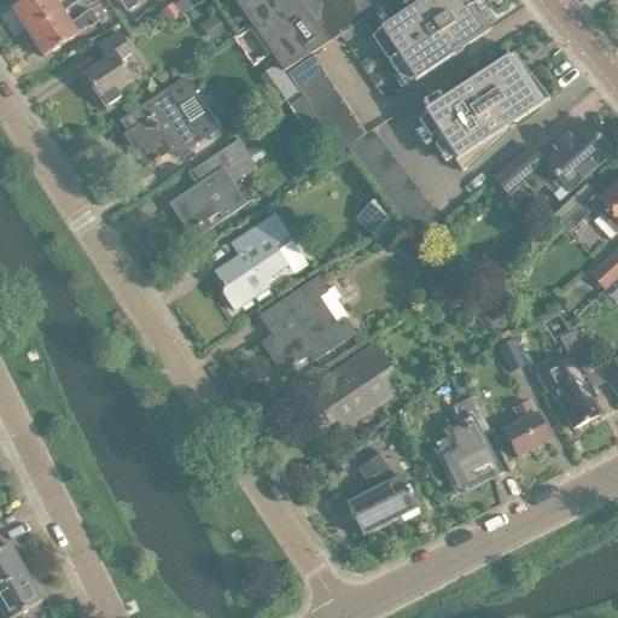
[(24,0),(11,9),(27,33),(60,11),(53,0),(24,0)]
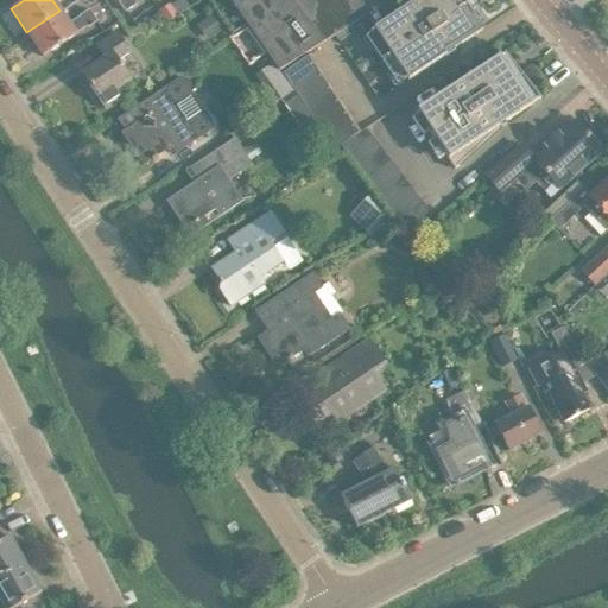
[(118,0),(119,1),(118,2),(125,12),(137,4),(133,0),(118,0)]
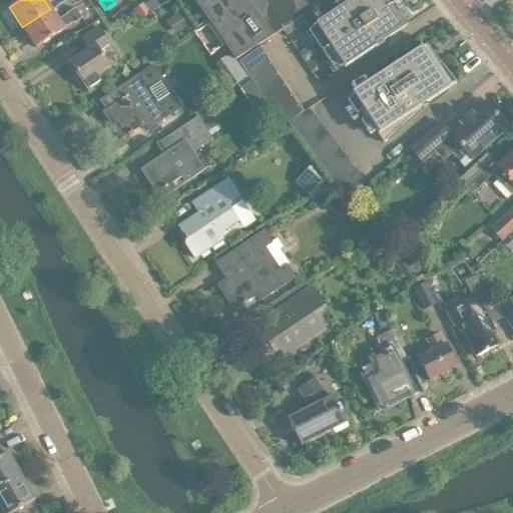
[(192,0),(234,59),(311,11),(303,0),(192,0)]
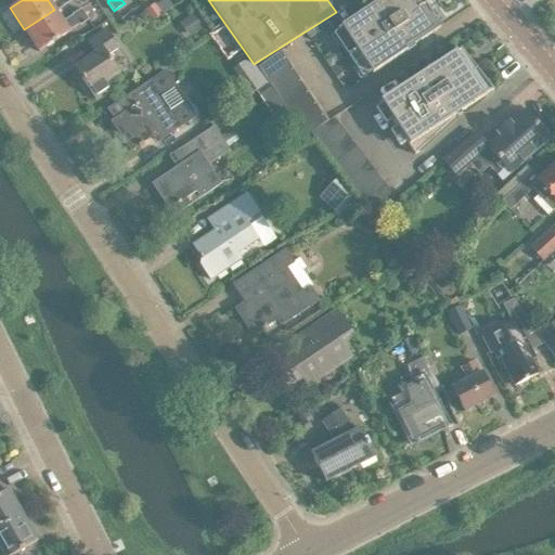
[(404,50),(439,27),(426,9),(423,10),(417,2),(421,0),(420,0),(381,0),(373,5),(373,4),(362,11),(356,2),(326,22),(331,28),(338,24),(352,47),(348,50),(363,74),(368,72),(370,74),(404,51),(404,50)]
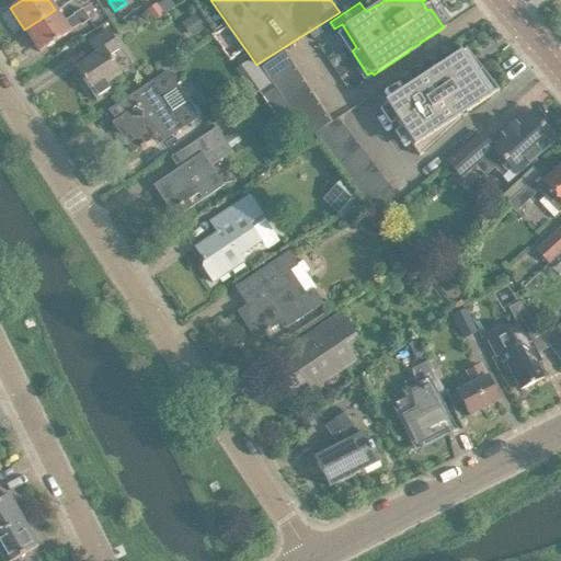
[(153,21),(162,14),(155,3),(146,10),(153,21)]
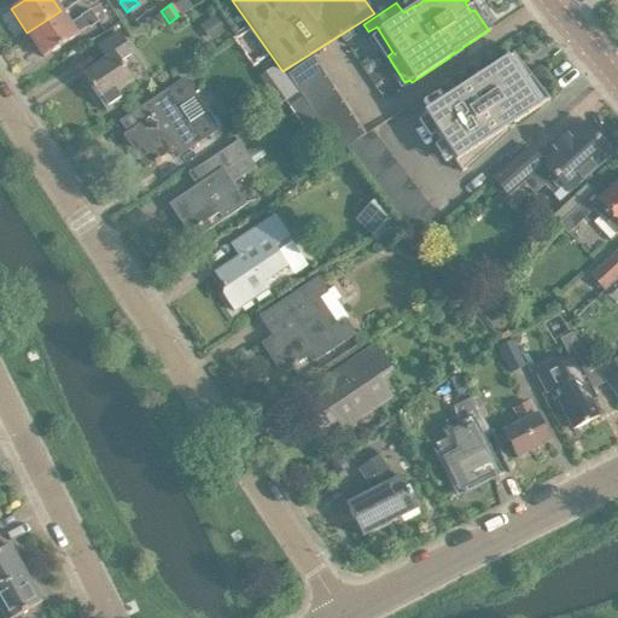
[(60,11),(27,33),(42,57),(76,35),(75,34),(87,27),(87,28),(98,22),(89,9),(68,23),(60,11)]
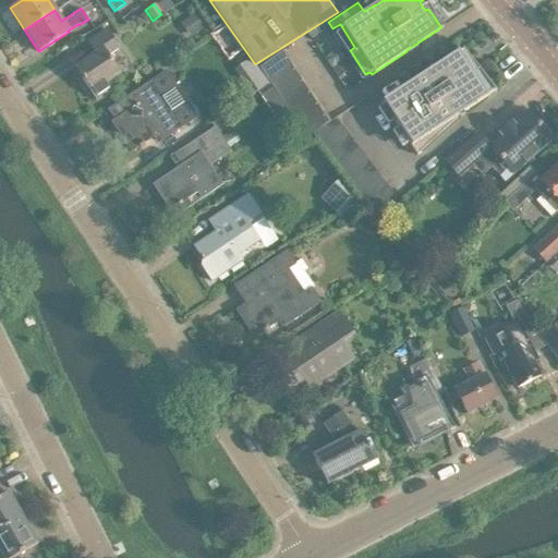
[(119,47),(114,40),(107,28),(87,43),(95,53),(74,68),(96,99),(111,91),(105,82),(119,72),(107,55),(119,47)]
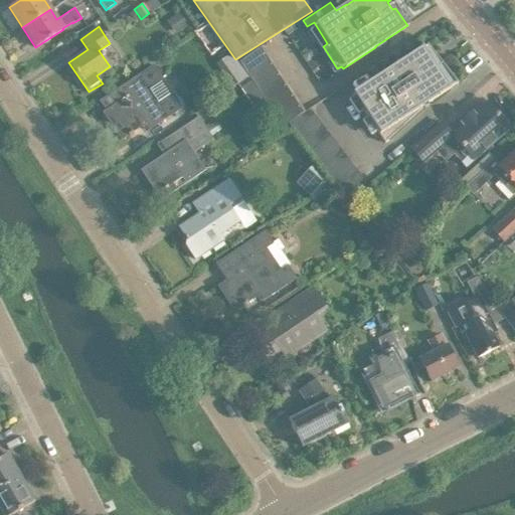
[(457,84),(426,45),(422,48),(352,94),(384,143),(387,140),(420,110),(418,107),(456,86),(457,84)]
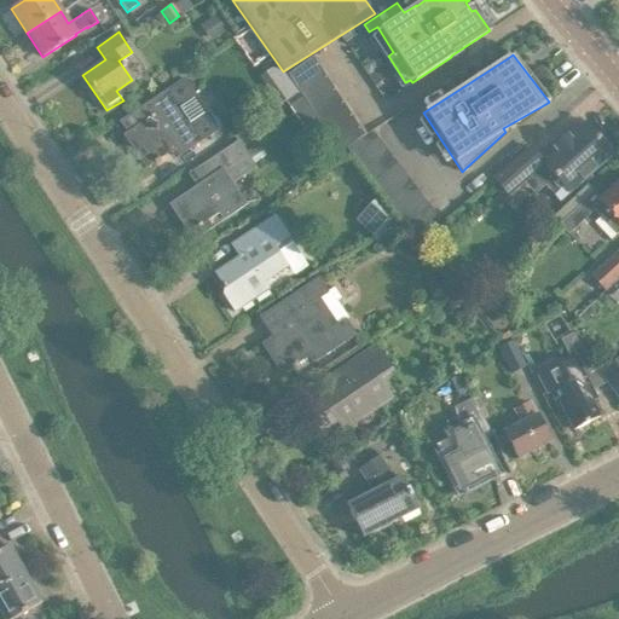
[(294,90),(320,71),(311,58),(311,57),(284,74),(294,90)]
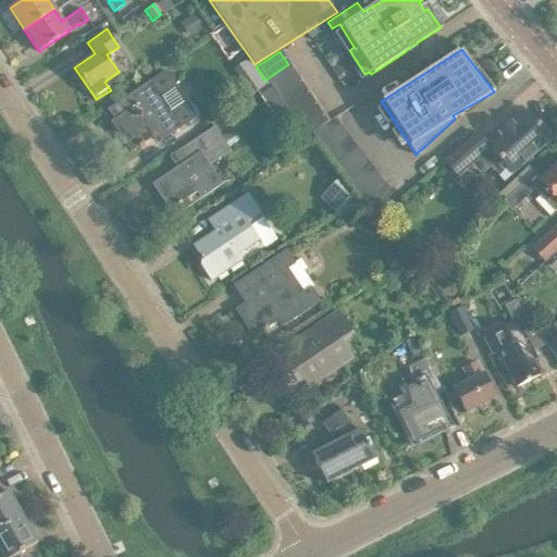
[(335,78),(344,72),(337,63),(329,69),(335,78)]
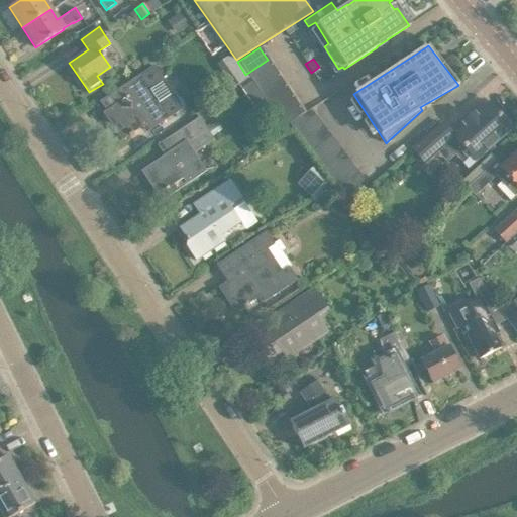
[(252,85),(275,70),(268,60),(245,75),(252,85)]
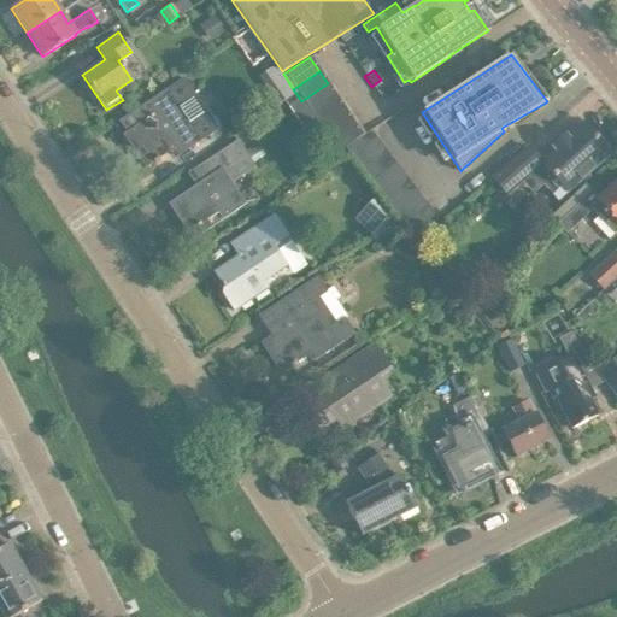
[(175,157),(199,140),(213,130),(213,129),(212,125),(212,119),(207,118),(204,115),(192,97),(191,92),(191,87),(186,84),(182,82),(181,81),(119,122),(127,133),(123,135),(145,168),(153,162),(154,163),(159,159),(158,158),(171,150),(175,157)]
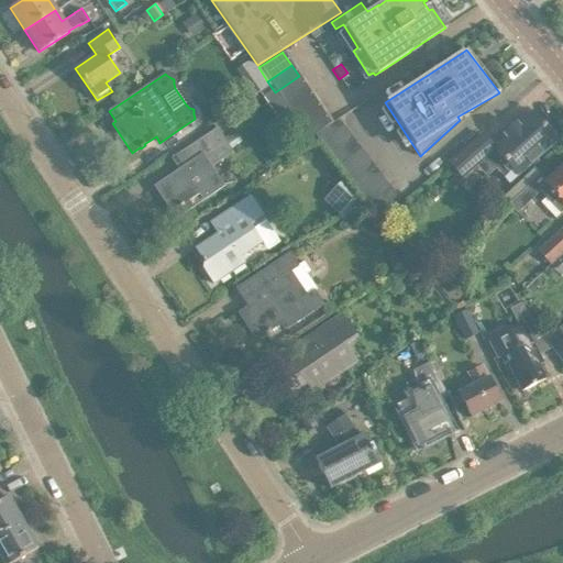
[(275,92),(283,103),(307,87),(299,76),(275,92)]
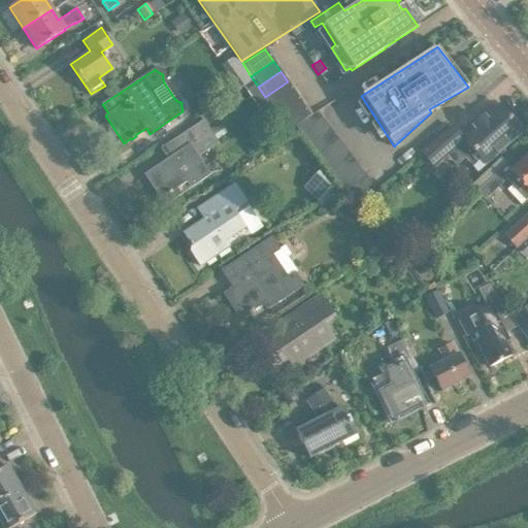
[(265,97),(272,107),(295,93),(288,81),(265,97)]
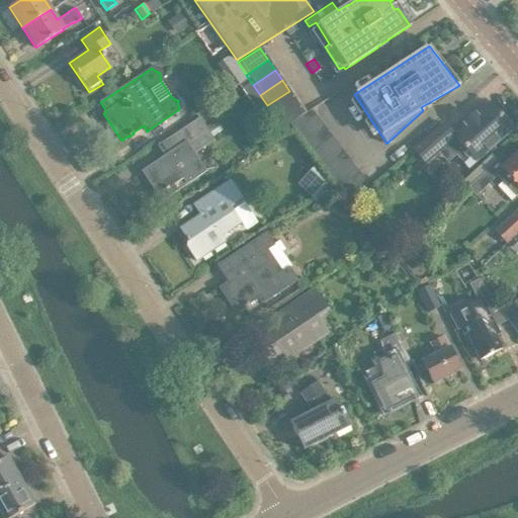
[(274,116),(296,101),(289,91),(267,105),(274,116)]
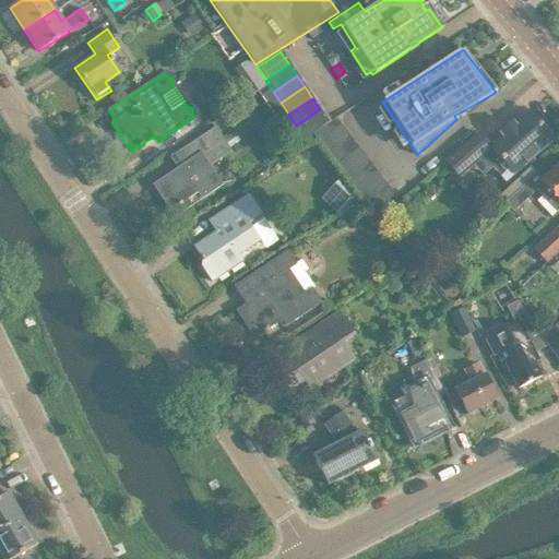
[(328,121),(320,109),(296,126),(304,138),(310,133),(328,121)]
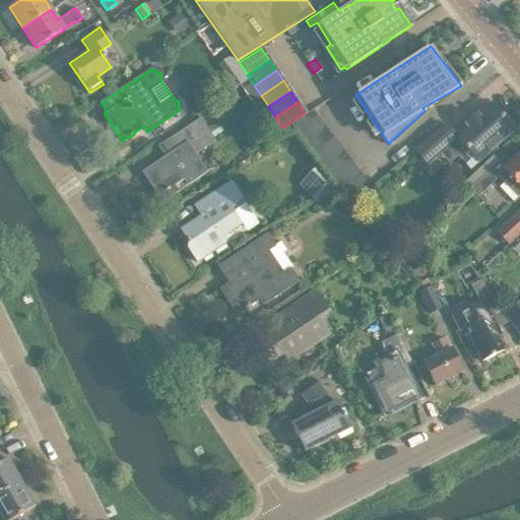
[(491,104),(477,116),(476,114),(473,116),(475,118),(468,124),(467,122),(464,124),(466,126),(455,135),(444,123),(413,150),(426,164),(447,144),(469,169),(514,130),(511,126),(512,125),(506,118),(504,119),(491,104)]
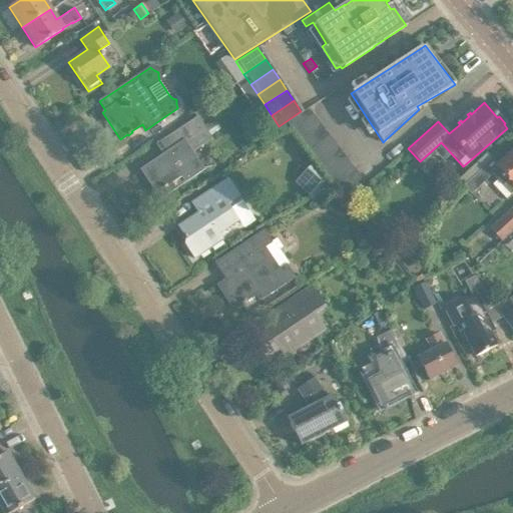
[(317,119),(308,108),(287,122),(296,135),(317,119)]
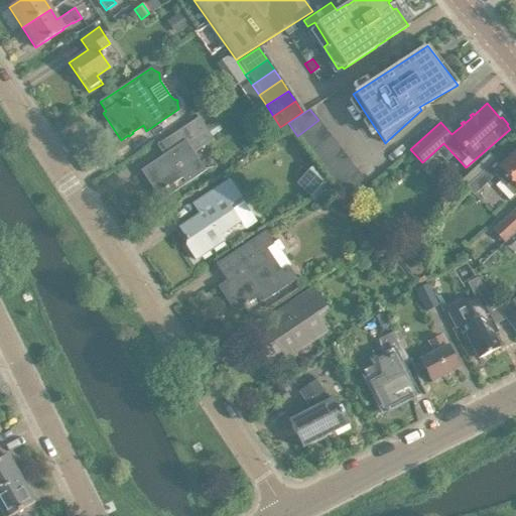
[(166,186),(182,176),(186,182),(204,170),(192,153),(213,140),(198,118),(157,145),(164,155),(141,170),(156,194),(163,188),(164,189),(167,187),(166,186)]
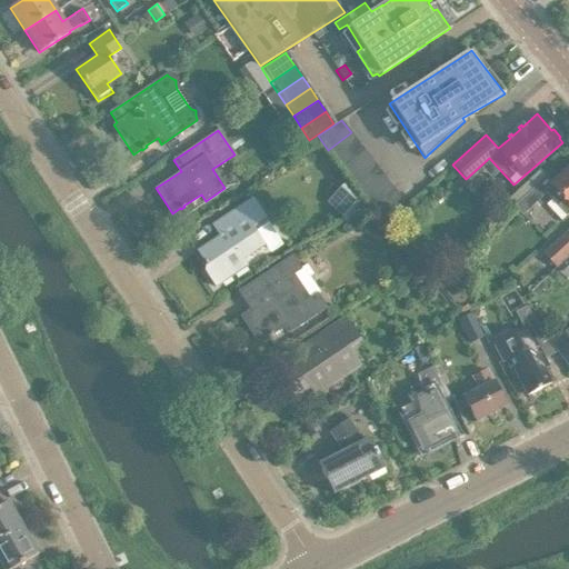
[(351,132),(328,150),(338,162),(360,145),(351,132)]
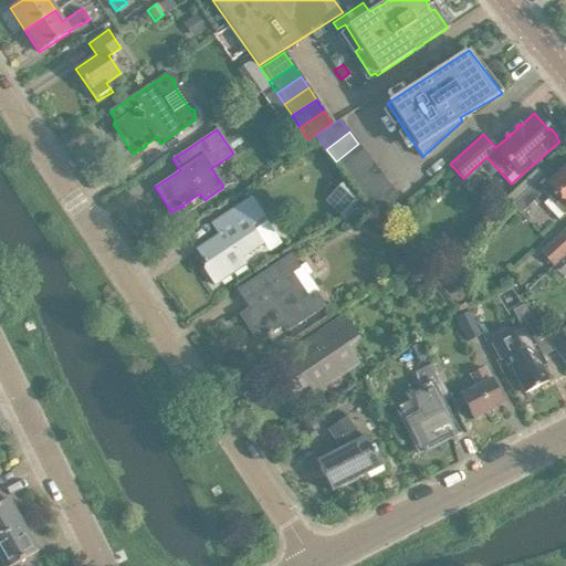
[(358,144),(336,161),(345,174),(367,156),(358,144)]
